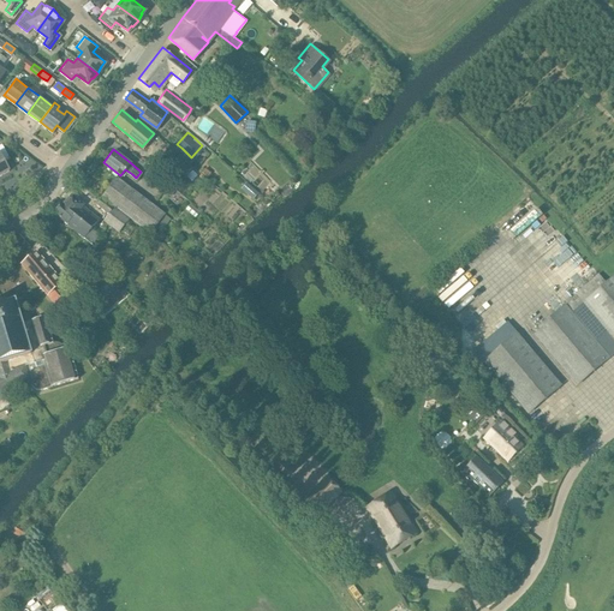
[(192,165),(185,174),(191,179),(198,171),(192,165)]
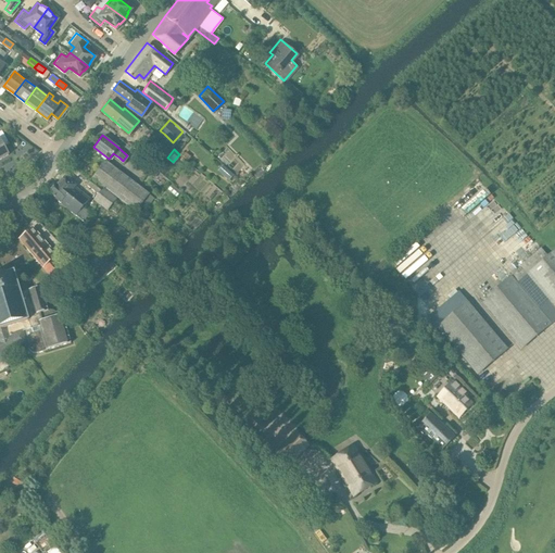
[(141,155),(136,163),(148,172),(148,171),(152,164),(141,155)]
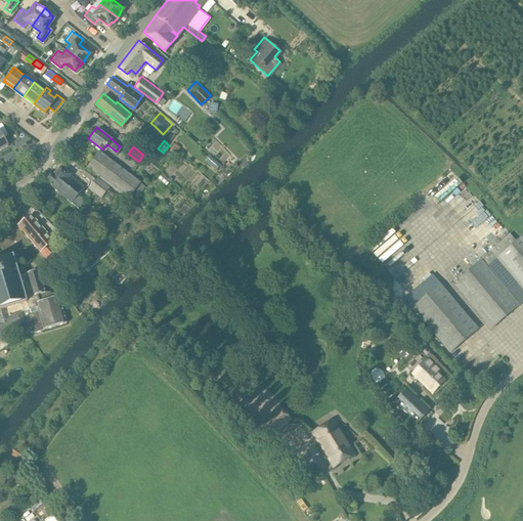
[(139,180),(106,156),(98,149),(86,166),(127,197),(134,188),(139,192),(144,184),(139,180)]
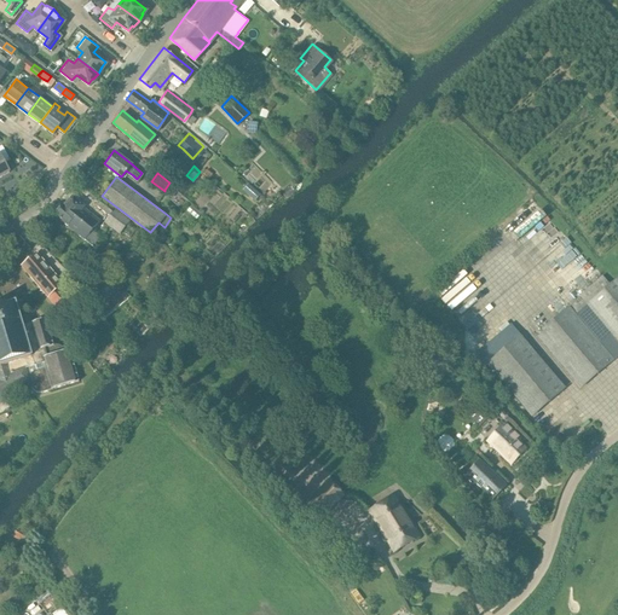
[(247,180),(241,187),(254,198),(259,192),(247,180)]
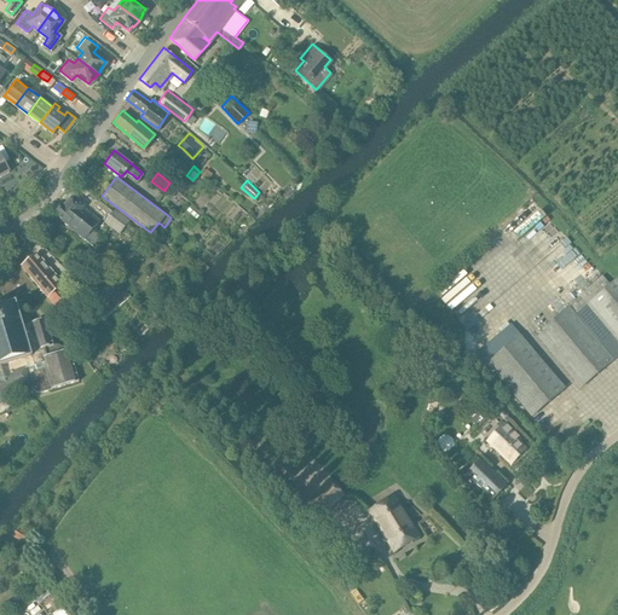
[(62,203),(53,213),(63,221),(91,244),(93,245),(100,237),(99,235),(91,227),(99,219),(94,214),(90,210),(82,204),(80,202),(71,193),(63,204),(62,203)]
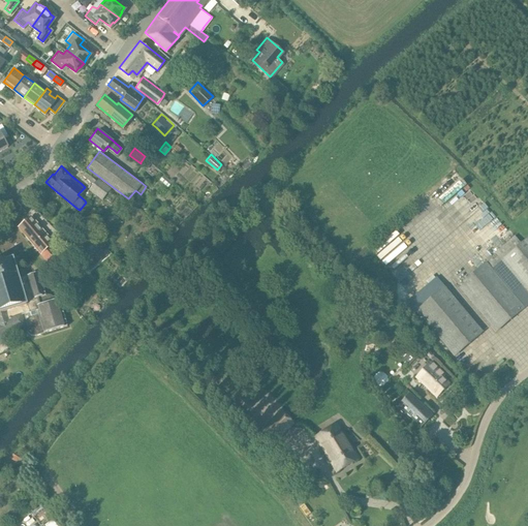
[(102,197),(111,186),(87,168),(83,174),(93,181),(88,187),(102,197)]
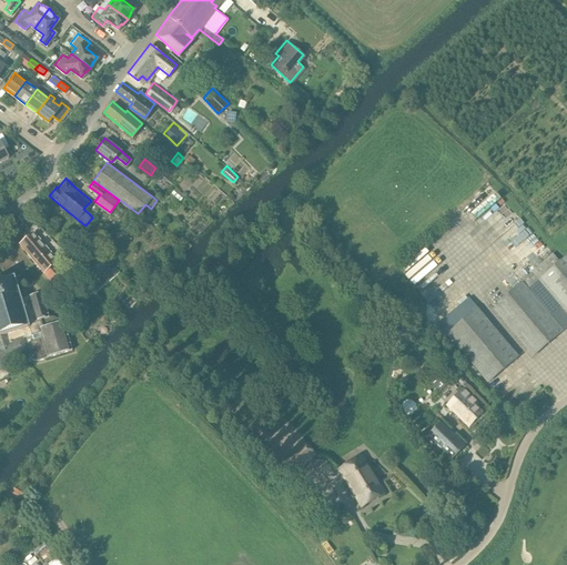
[(175,185),(170,191),(179,199),(184,194),(175,185)]
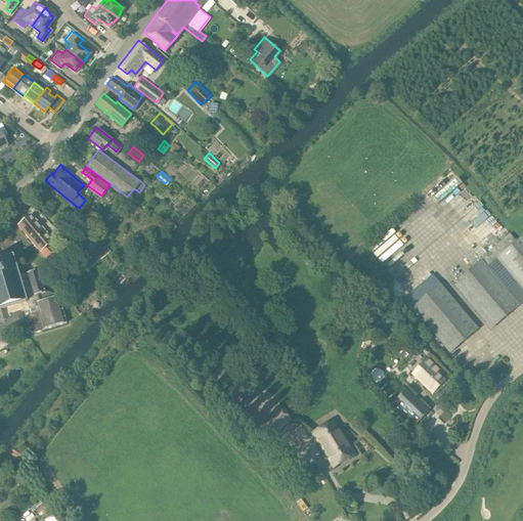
[(443,187),(453,196),(464,184),(454,175),(443,187)]
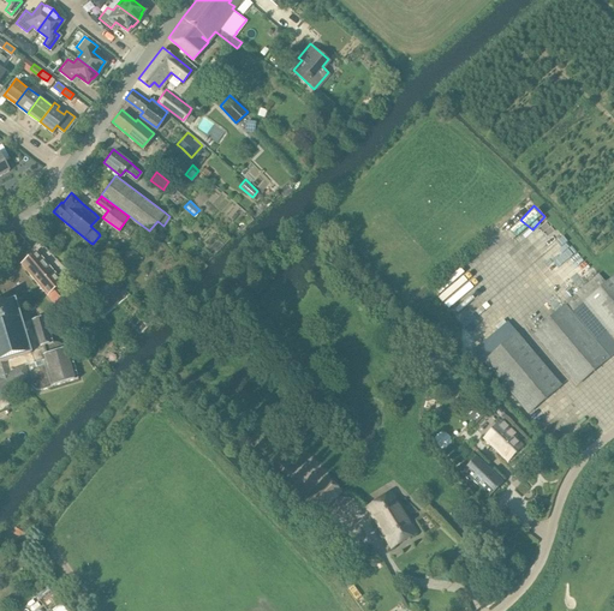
[(127,221),(121,228),(127,233),(133,226),(127,221)]
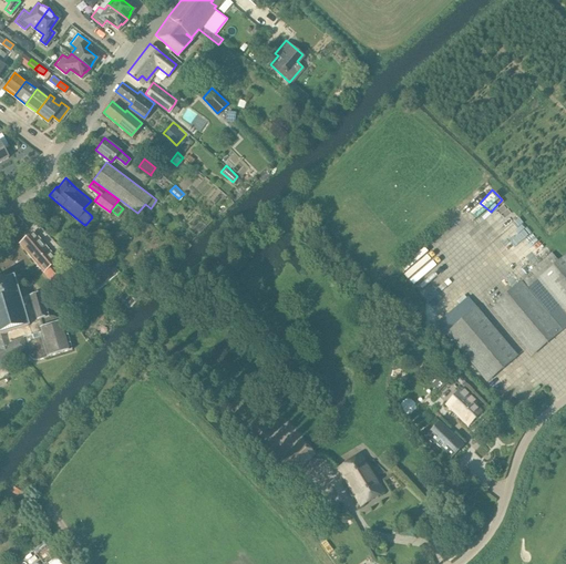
[(48,247),(40,238),(32,229),(18,242),(33,258),(48,247)]
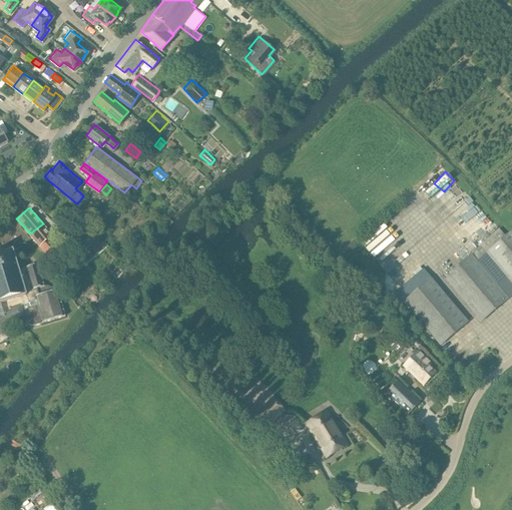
[(30,233),(38,244),(46,252),(51,248),(44,239),(51,233),(43,223),(30,233)]
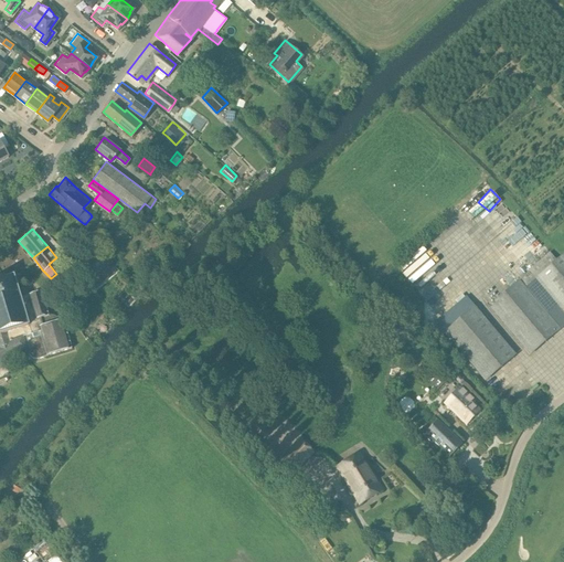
[(518,277),(488,304),(490,306),(521,343),(529,352),(563,321),(563,252),(554,261),(547,253),(529,268),(531,271),(520,281),(518,277)]
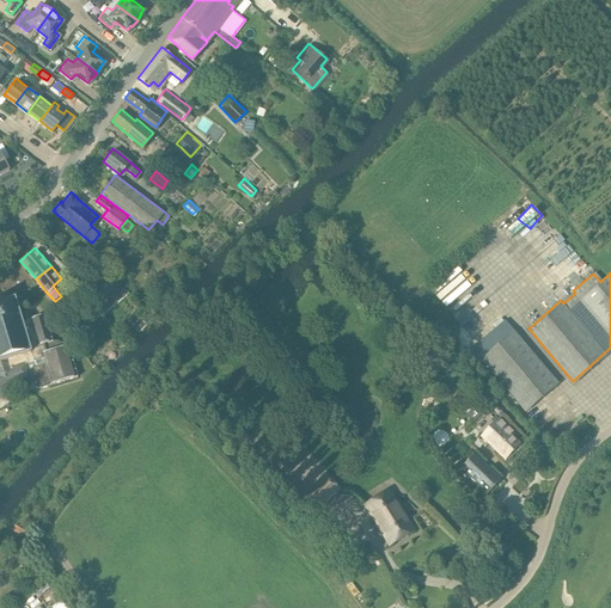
[(52,339),(43,312),(22,319),(14,295),(0,299),(0,395),(7,392),(4,385),(29,373),(30,380),(31,381),(34,384),(35,385),(37,385),(41,385),(77,375),(67,344),(62,345),(61,343),(60,342),(57,339),(55,339),(52,339)]
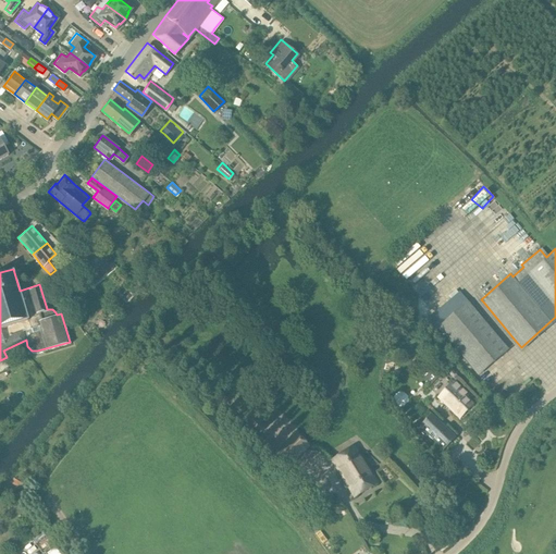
[(59,295),(65,300),(72,294),(65,287),(59,295)]
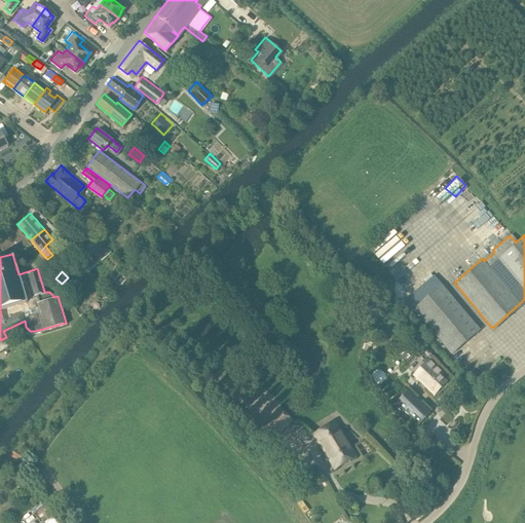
[(407,301),(444,343),(450,351),(479,328),(436,276),(407,301)]
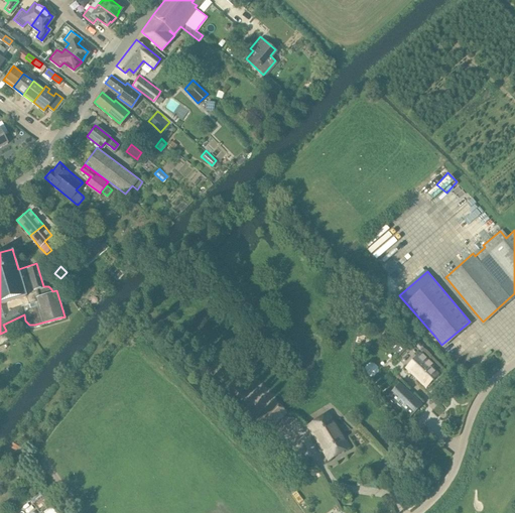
[(425,385),(437,372),(431,366),(433,364),(420,350),(404,366),(425,385)]
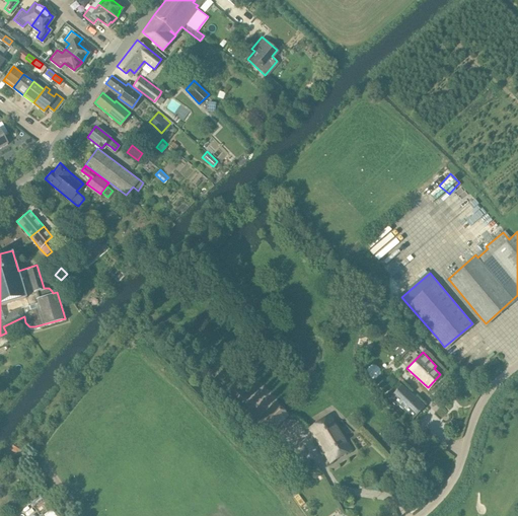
[(218,394),(223,389),(213,378),(208,383),(218,394)]
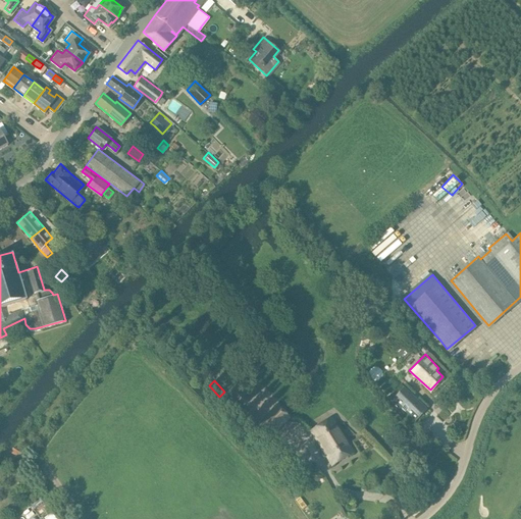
[(242,406),(248,400),(235,384),(226,392),(242,406)]
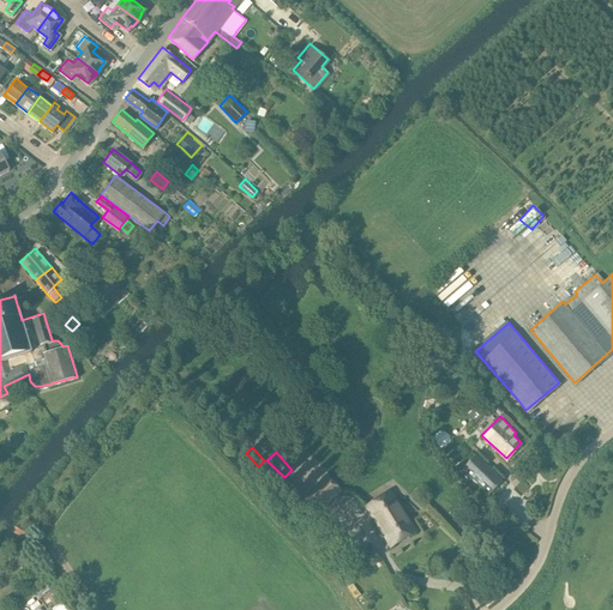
[(460,469),(478,485),(486,494),(500,478),(492,470),(474,453),(460,469)]
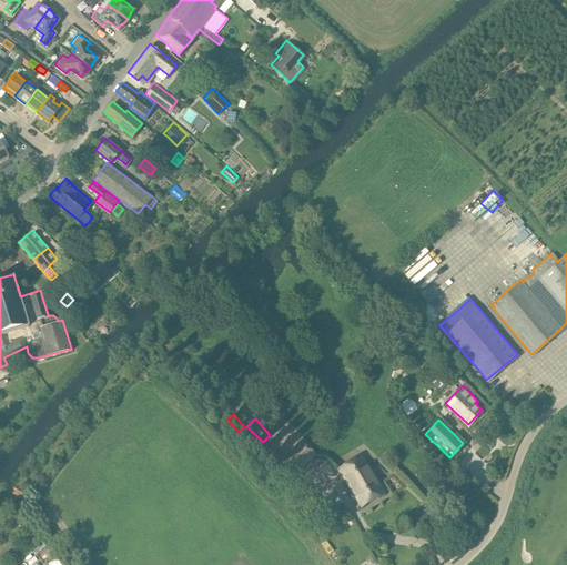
[(261,445),(245,427),(238,434),(253,452),(261,445)]
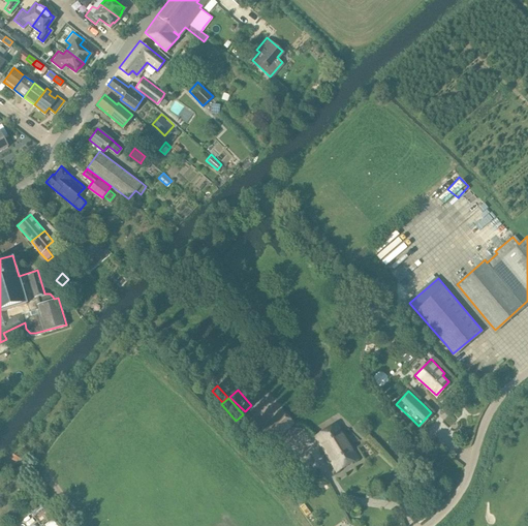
[(247,426),(283,464),(290,471),(299,463),(275,438),(292,421),(285,413),(280,408),(262,426),(255,418),(247,426)]
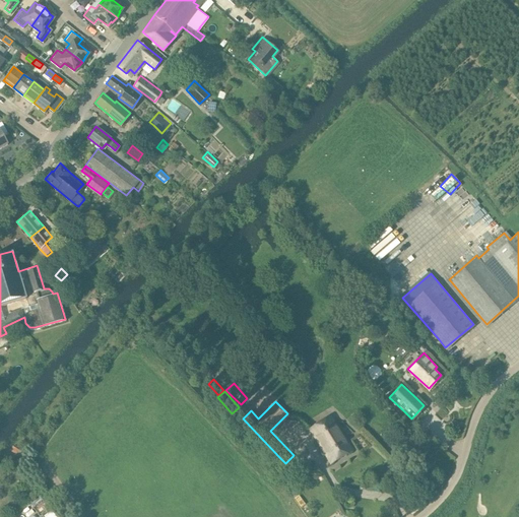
[(350,449),(329,414),(310,427),(330,461),(350,449)]
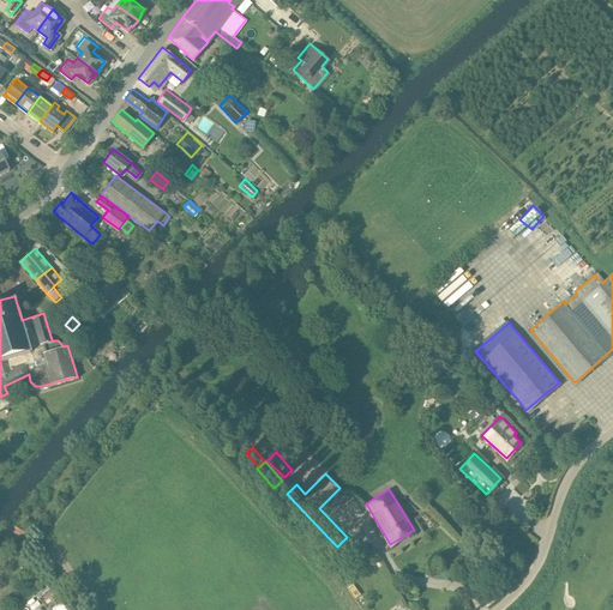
[(344,518),(358,511),(348,494),(340,497),(342,502),(337,506),(344,518)]
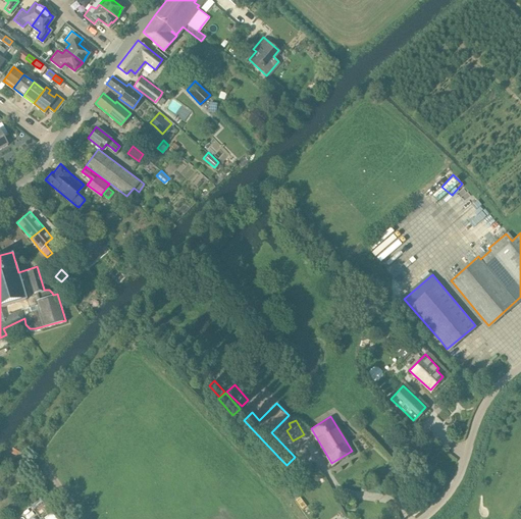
[(18,449),(12,445),(9,449),(15,453),(18,449)]
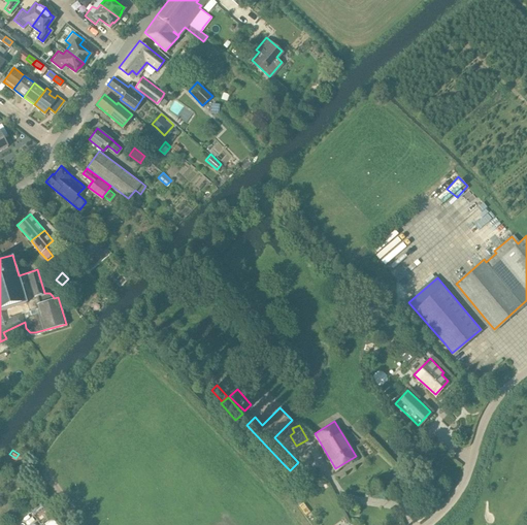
[(33,524),(47,514),(40,504),(23,519),(27,524),(33,524)]
